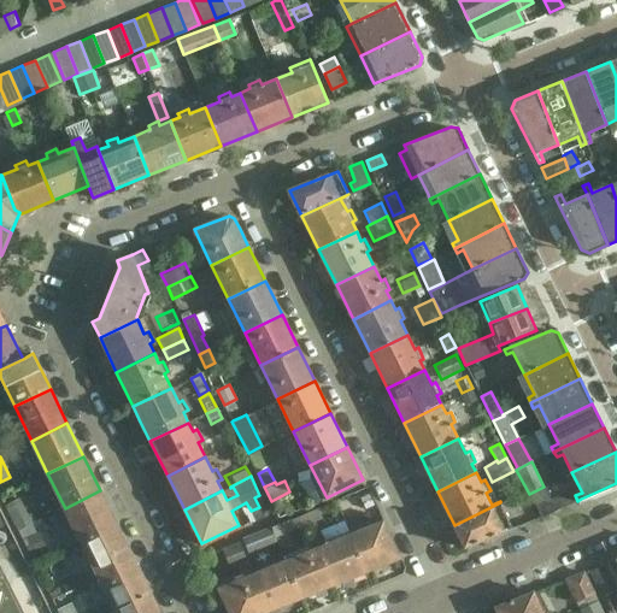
[(540,516),(554,510),(557,508),(546,485),(545,487),(544,487),(529,494),(540,516)]
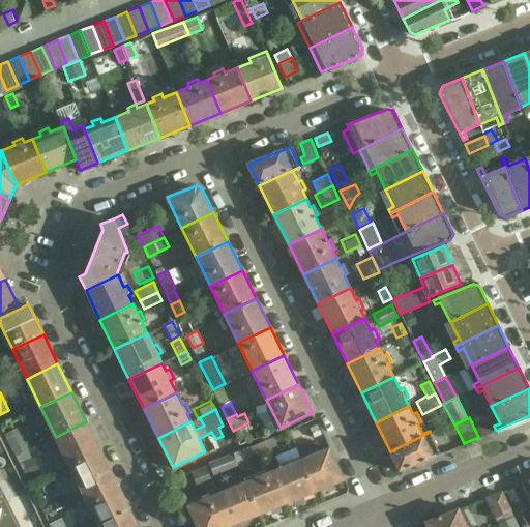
[(56,437),(69,465),(100,450),(86,421),(56,437)]
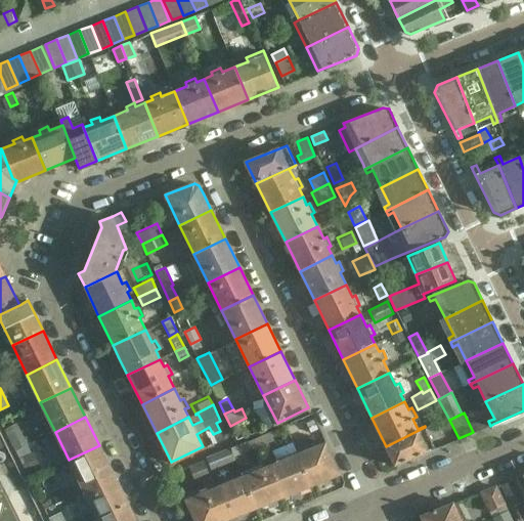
[(444,418),(432,424),(435,432),(448,426),(444,418)]
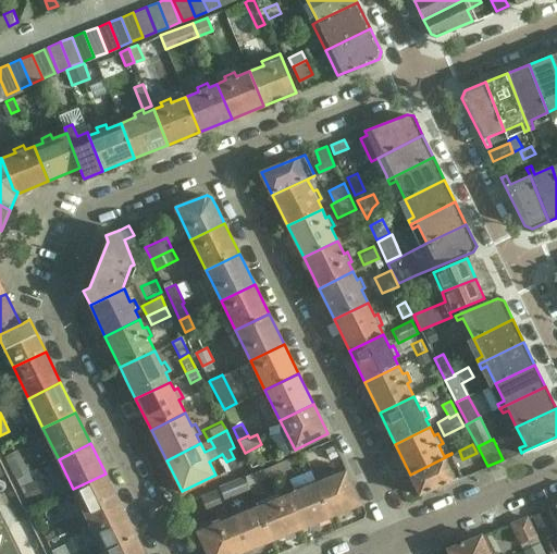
[(334,445),(325,448),(330,458),(338,455),(334,445)]
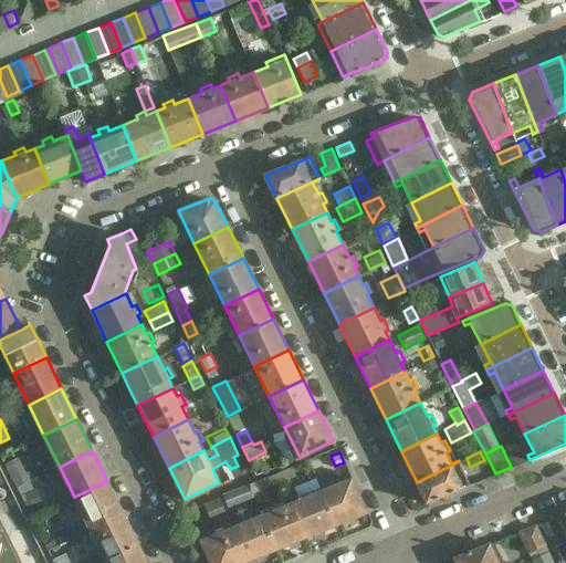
[(4,462),(16,487),(30,480),(18,456),(4,462)]
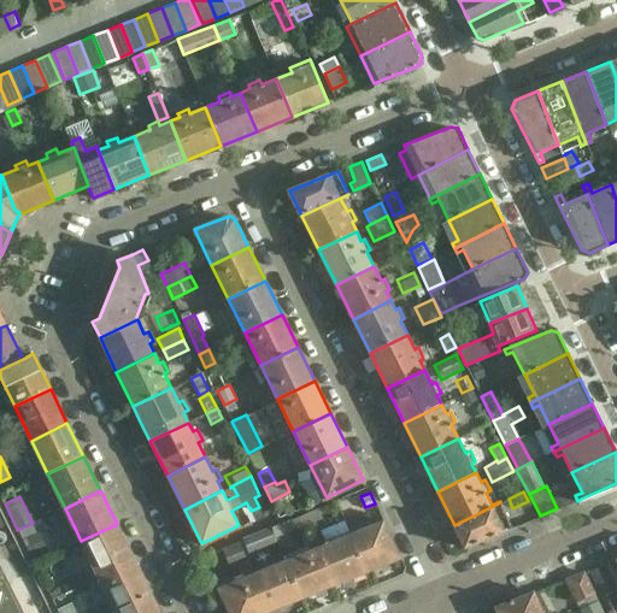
[(465,547),(512,528),(500,502),(454,525),(465,547)]
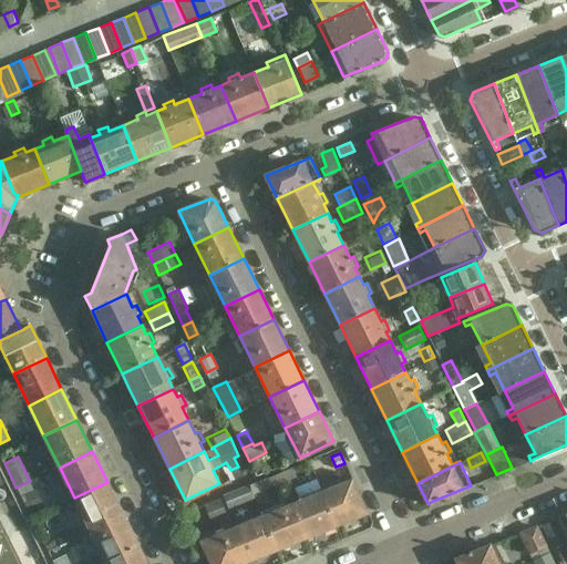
[(296,475),(292,468),(279,472),(282,481),(296,475)]
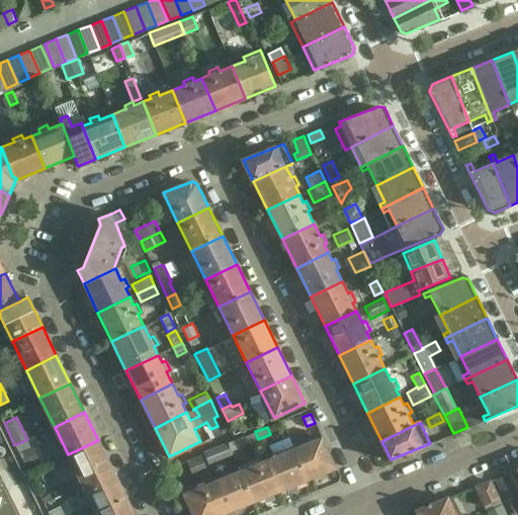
[(308,480),(337,468),(322,437),(314,440),(310,429),(290,437),(294,448),(308,480)]
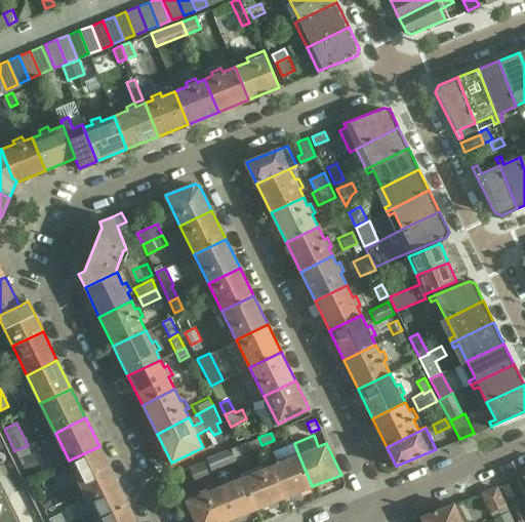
[(246,442),(246,441),(231,447),(234,455),(261,445),(258,437),(246,442)]
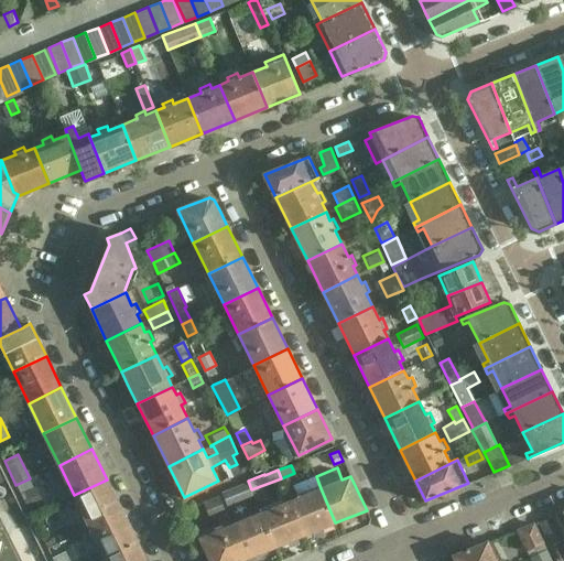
[(74,495),(74,496),(89,527),(122,510),(107,479),(74,495)]
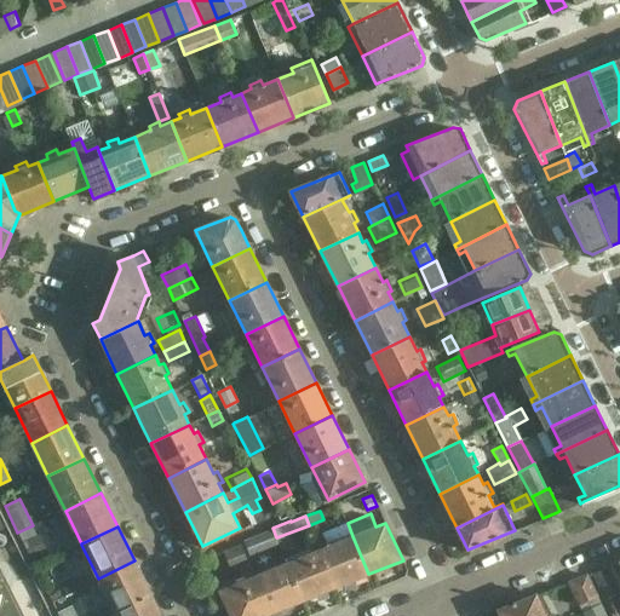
[(279,543),(276,537),(273,528),(242,539),(248,556),(279,543)]
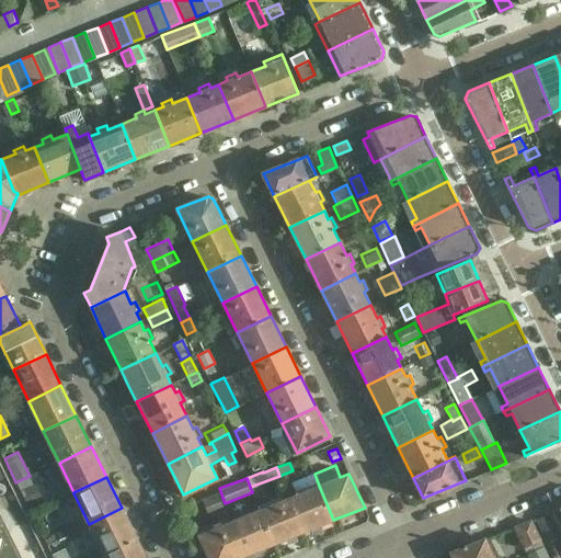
[(20,489),(29,508),(43,501),(34,482),(20,489)]
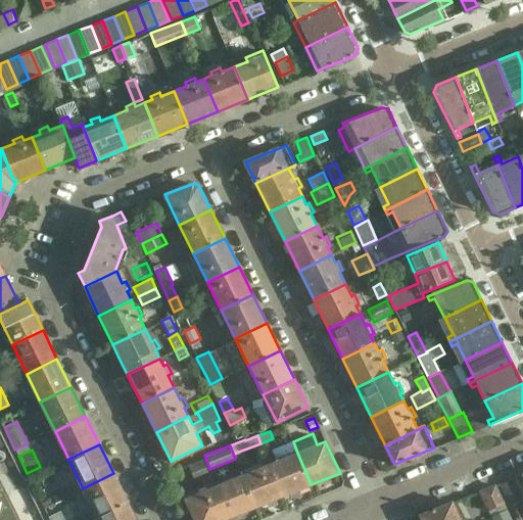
[(297,453),(270,464),(283,497),(311,484),(297,453)]
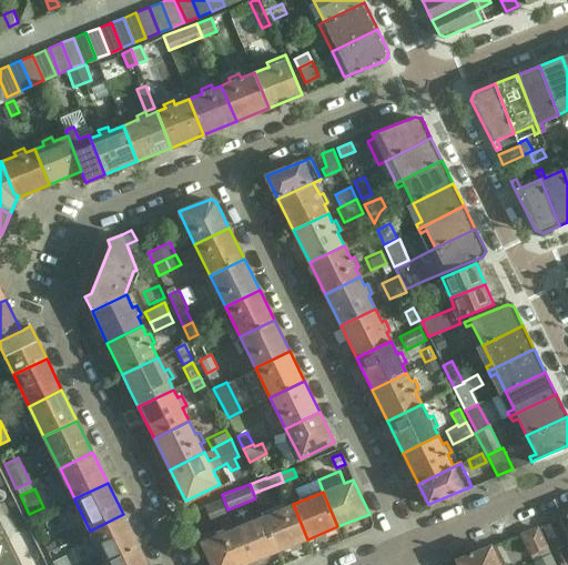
[(242,564),(247,563),(233,527),(220,496),(204,503),(212,523),(216,521),(221,533),(201,541),(212,564),(242,564)]
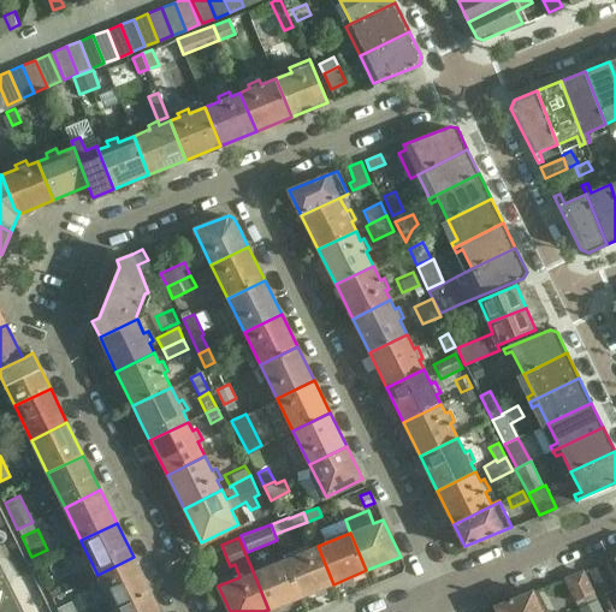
[(318,546),(285,558),(301,596),(333,584),(318,546)]
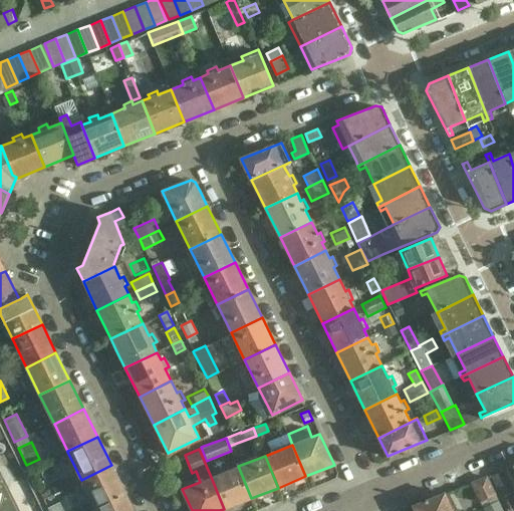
[(81,480),(95,507),(125,493),(111,465),(81,480)]
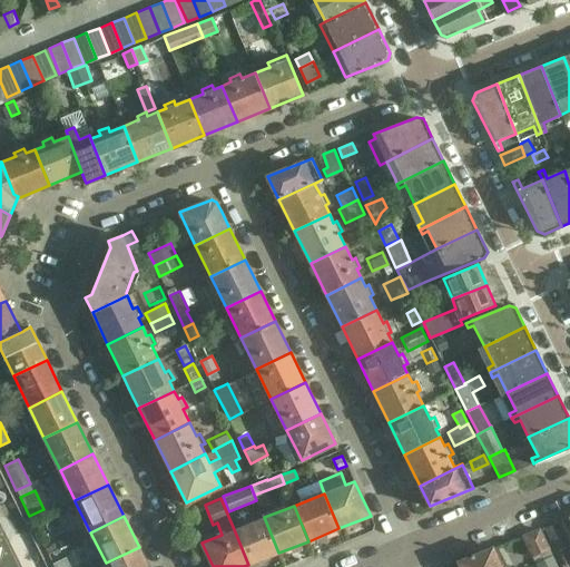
[(264,517),(234,529),(248,565),(278,553),(264,517)]
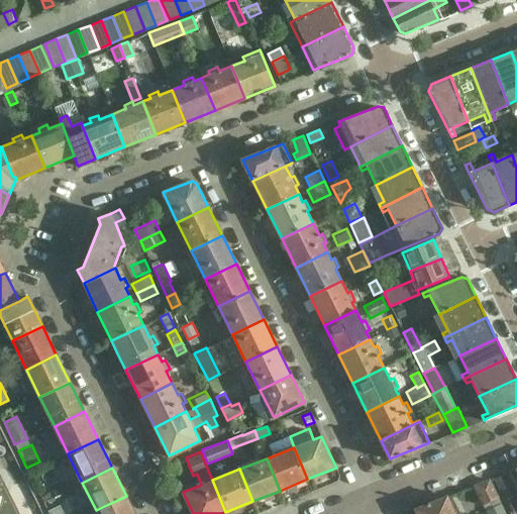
[(0,513),(20,513),(0,473),(0,513)]
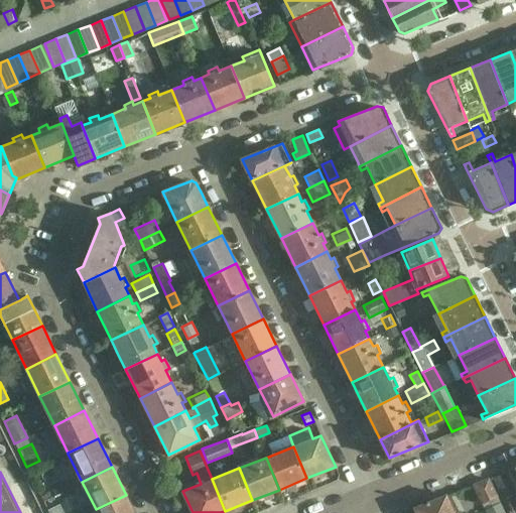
[(493,478),(504,499),(504,500),(515,495),(504,472),(493,478)]
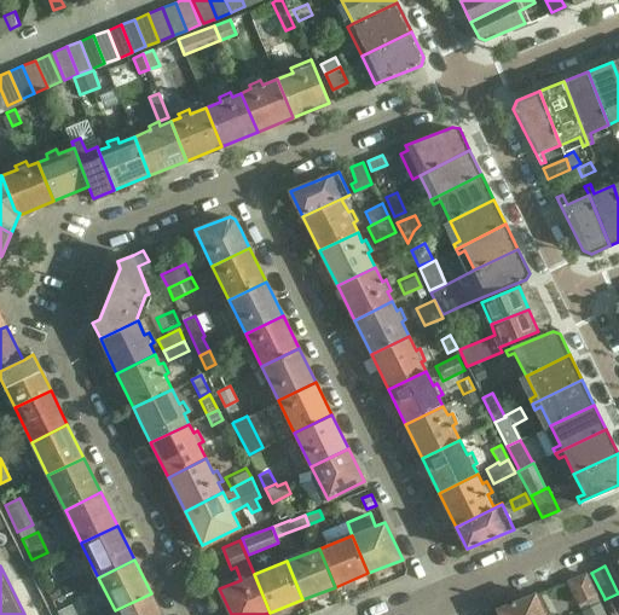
[(599,592),(589,572),(568,580),(579,602),(596,593),(599,592)]
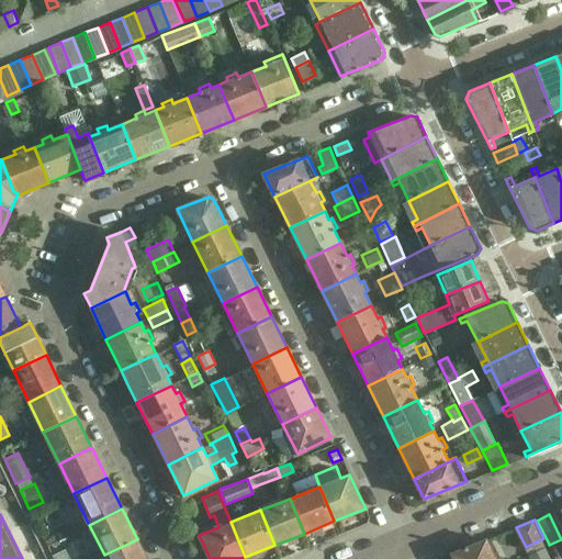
[(72,523),(44,537),(47,545),(59,539),(77,530),(72,523)]
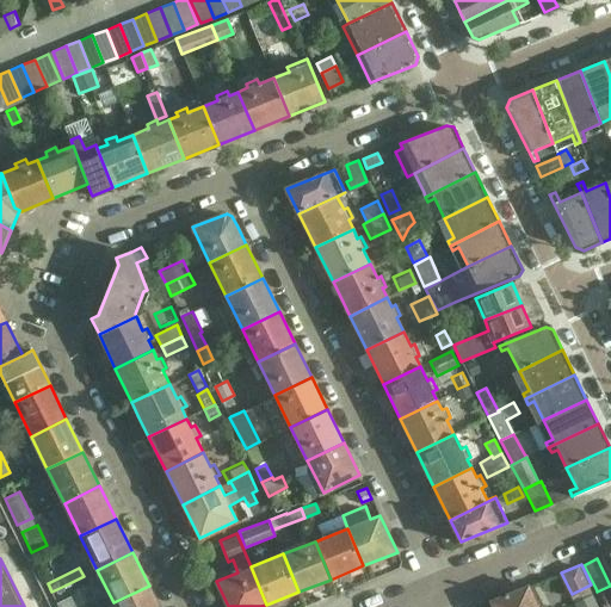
[(113,602),(115,606),(160,606),(149,586),(113,602)]
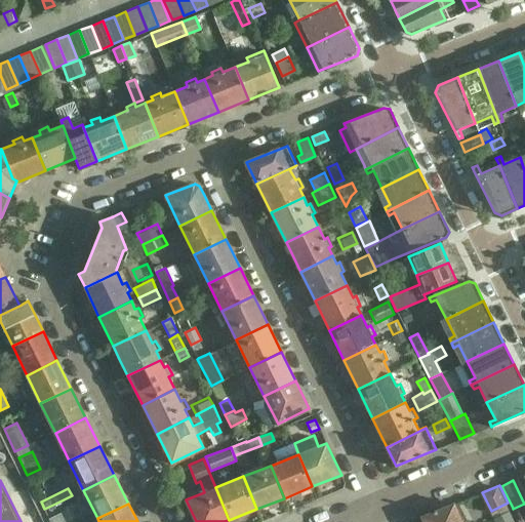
[(455,504),(421,517),(423,521),(468,521),(467,520),(465,521),(455,504)]
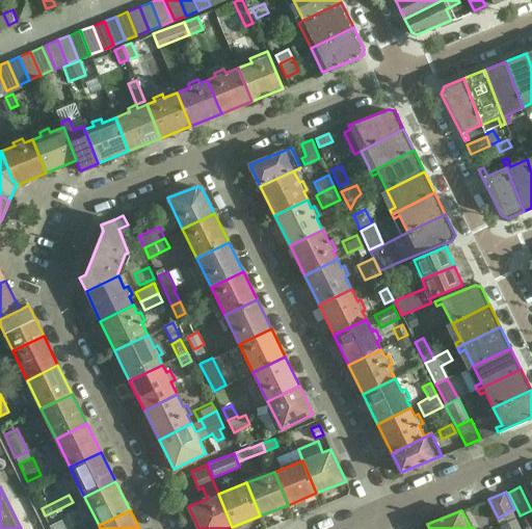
[(515,518),(512,510),(498,518),(496,519),(499,526),(515,518)]
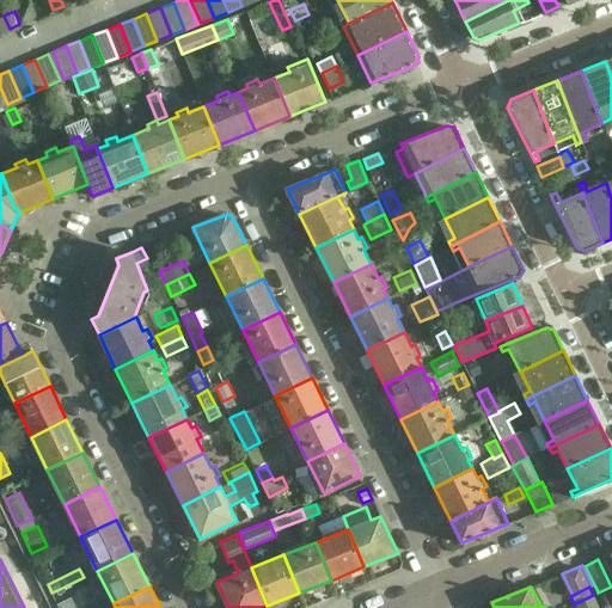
[(611,607),(611,603),(606,590),(597,595),(603,607),(611,607)]
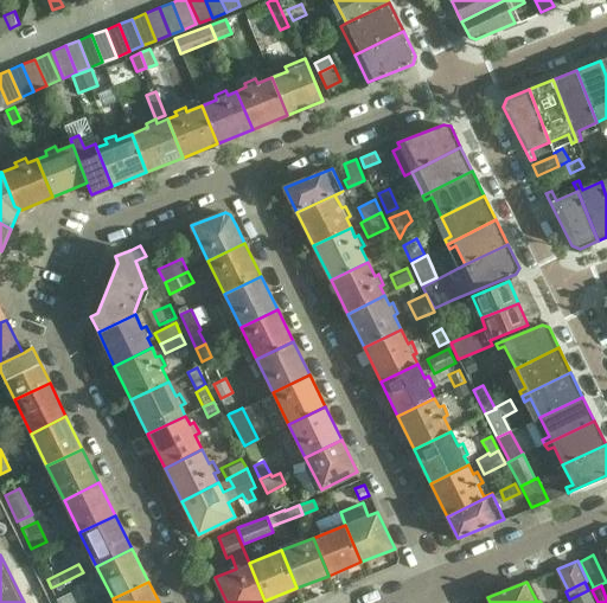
[(570,602),(594,602),(588,590),(569,600),(570,602)]
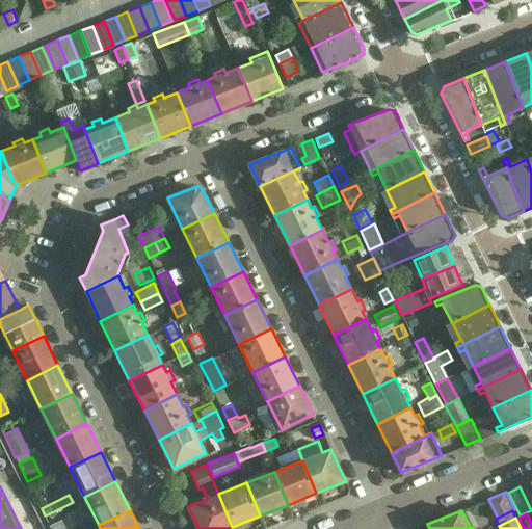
[(64,528),(60,520),(50,525),(52,528),(64,528)]
